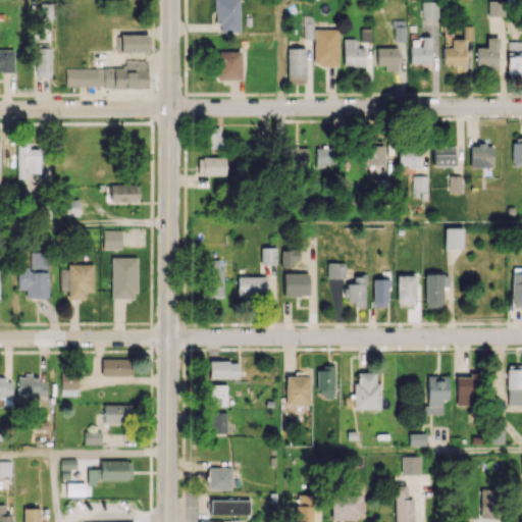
[(238,0),(215,0),(215,32),(238,32),(238,0)]
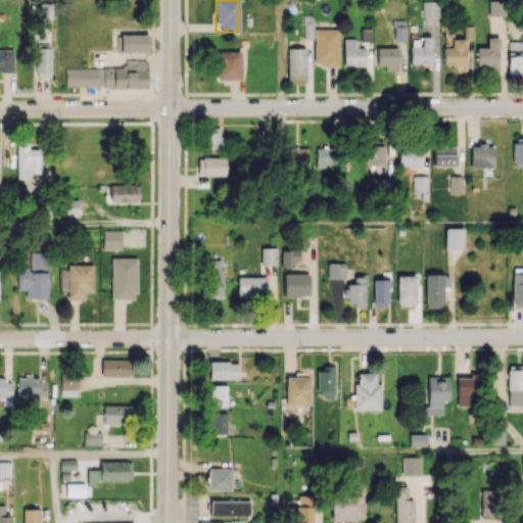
[(488,16),(505,16),(505,0),(488,0),(488,16)]
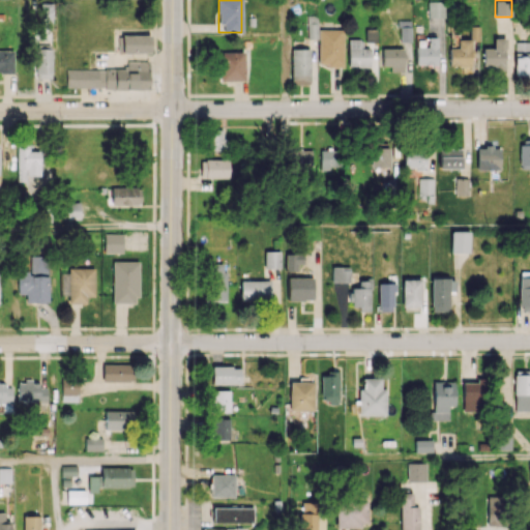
[(444,17),(444,1),(428,1),(428,18),(444,17)]
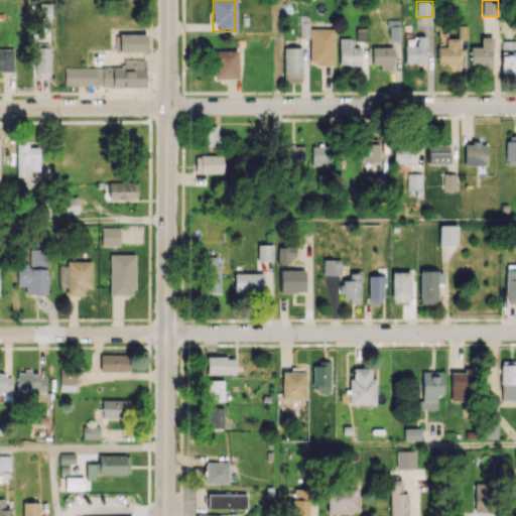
[(309,37),(308,15),(299,15),(300,37),(309,37)]
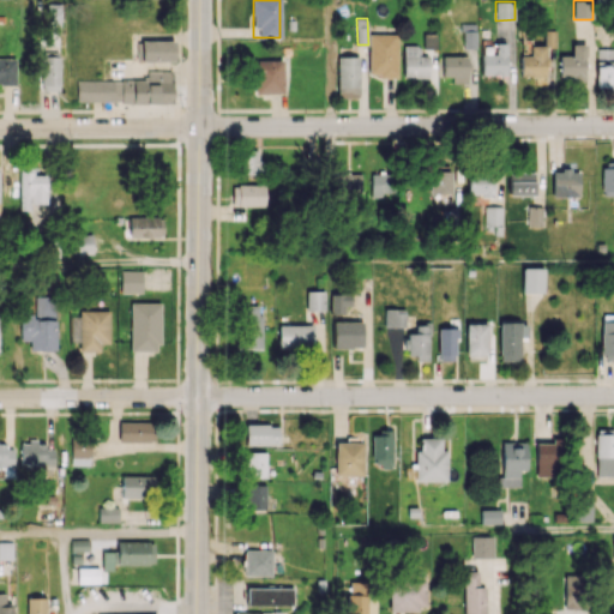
[(463,48),(476,48),(476,23),(462,23),(463,48)]
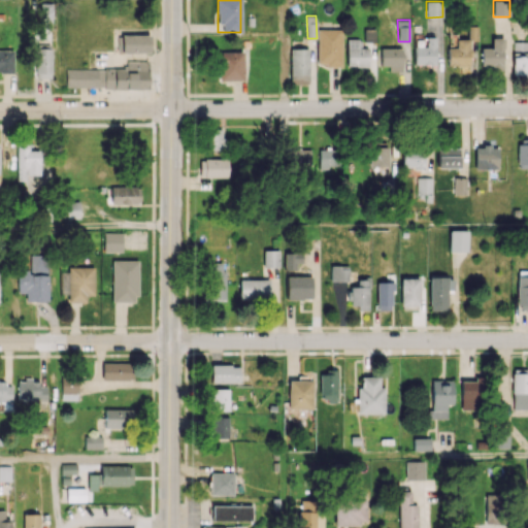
[(448,47),(448,65),(469,66),(470,40),(476,40),(477,26),(468,26),(468,39),(456,39),(456,47),(448,47)]
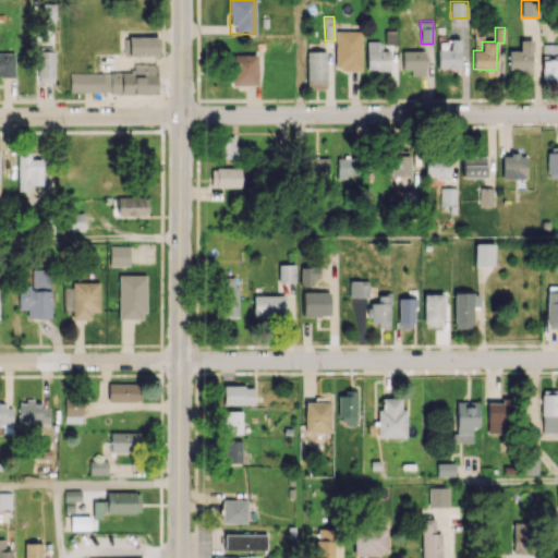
[(361,31),(335,31),(336,70),(361,69),(361,31)]
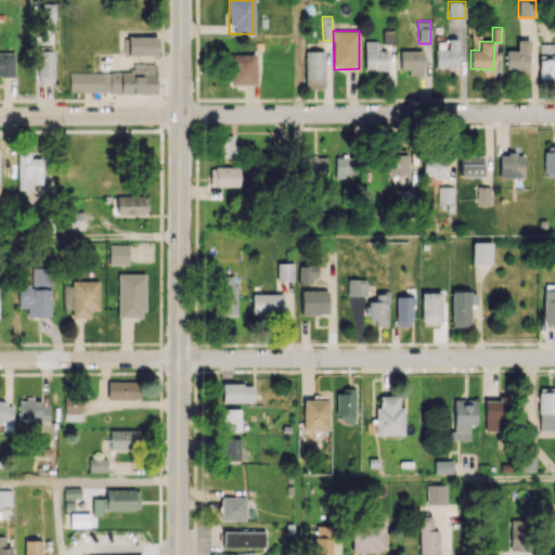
[(127,55),(157,55),(157,37),(128,37),(127,55)]
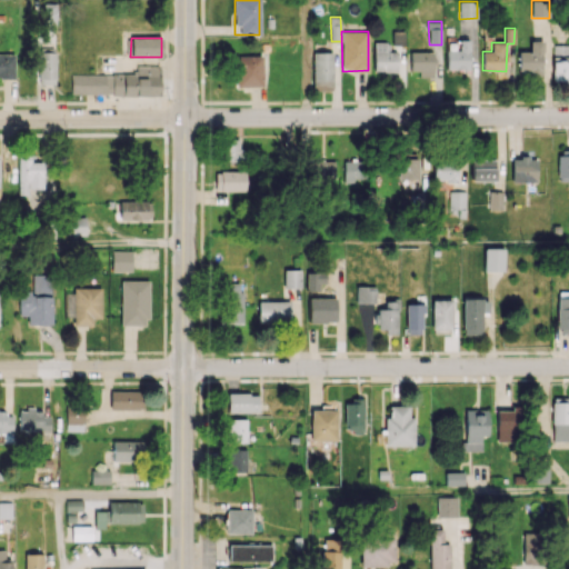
[(446,69),(469,70),(469,39),(458,39),(458,43),(447,42),(446,69)]
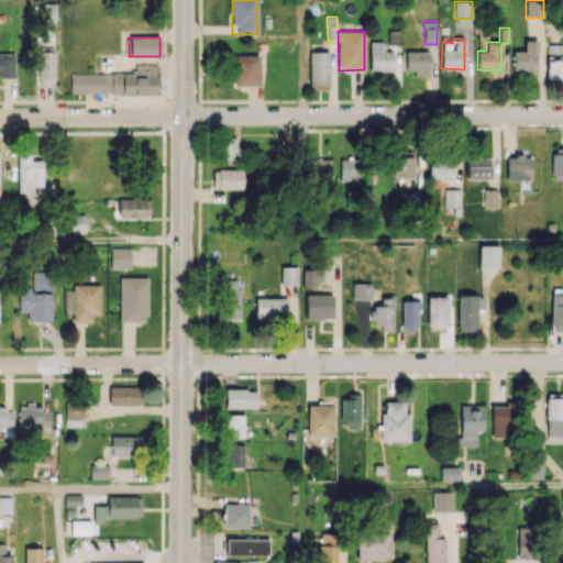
[(393,70),(393,51),(384,51),(384,42),(371,41),(370,70),(393,70)]
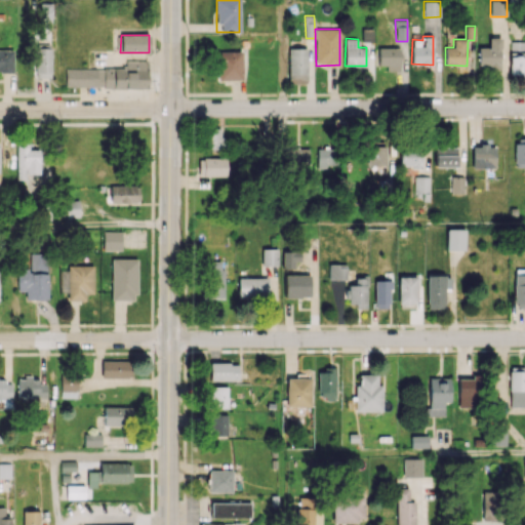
[(501,38),(489,38),(488,47),(478,47),(478,67),(500,67),(501,38)]
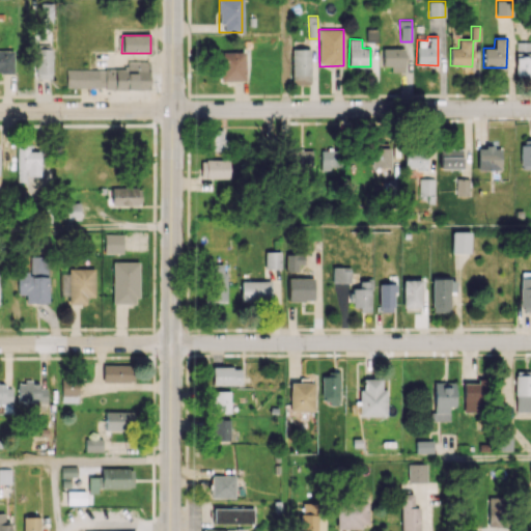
[(515,78),(530,78),(530,67),(530,42),(515,42),(515,78)]
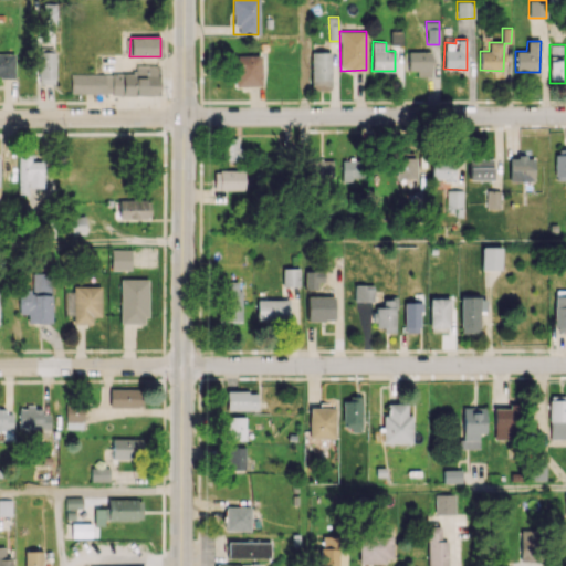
[(408,70),(417,70),(417,76),(430,76),(431,51),(408,51),(408,70)]
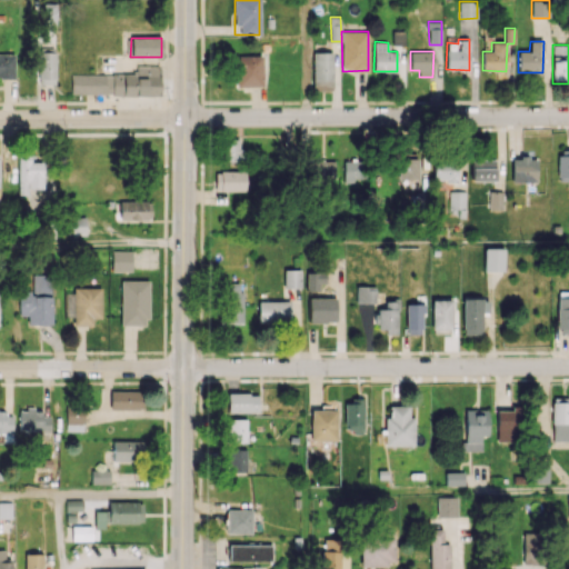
[(0,77),(10,78),(10,53),(0,52),(0,77)]
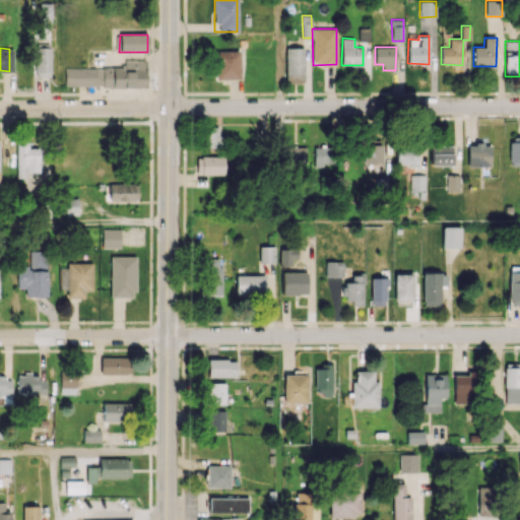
[(51,48),(35,48),(36,76),(51,76),(51,48)]
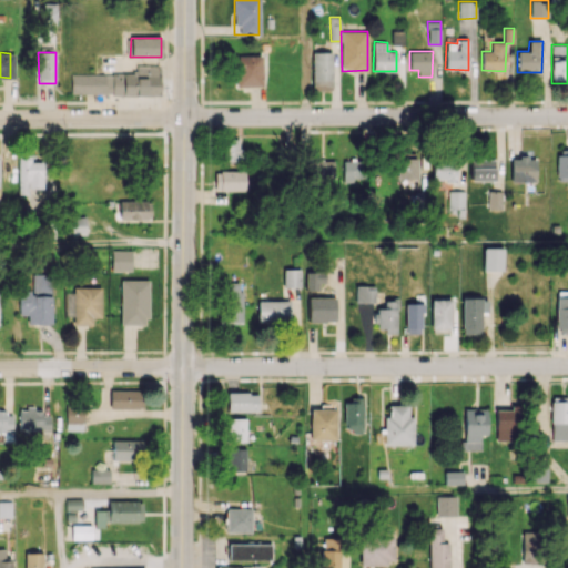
[(313,90),(332,90),(333,52),(313,52),(313,90)]
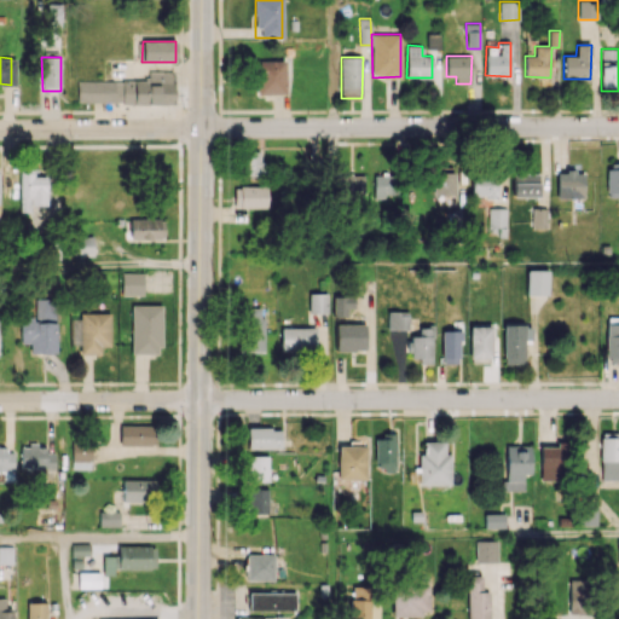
[(285,93),(284,61),(255,61),(256,94),(285,93)]
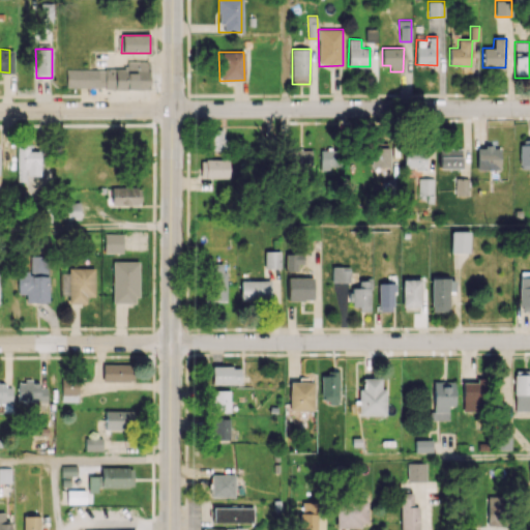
[(65,88),(147,89),(148,61),(127,61),(127,70),(66,68),(65,88)]
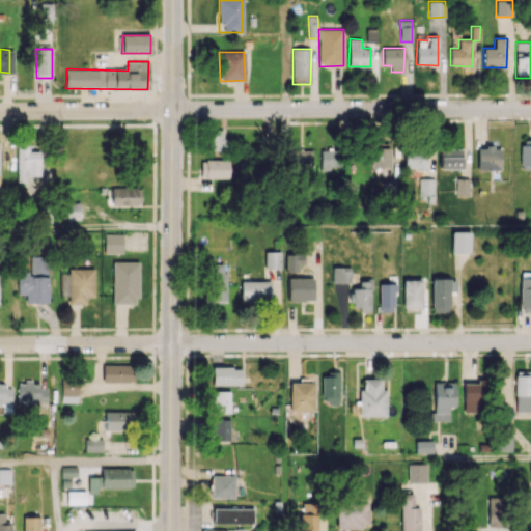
[(224,150),(225,131),(207,130),(206,150),(224,150)]
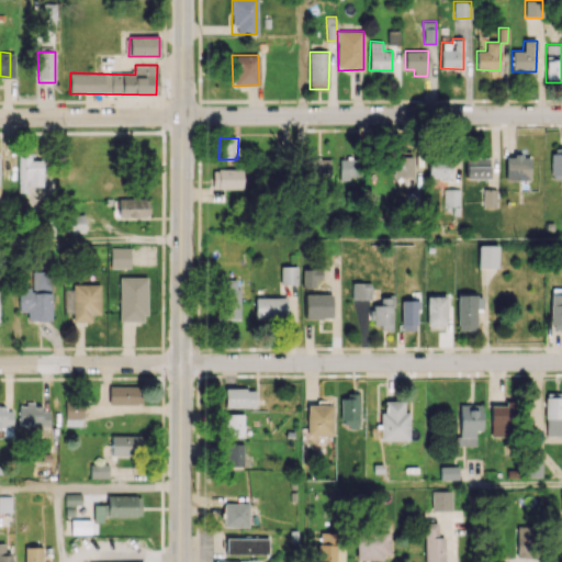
[(561,147),(551,148),(551,179),(561,178),(561,147)]
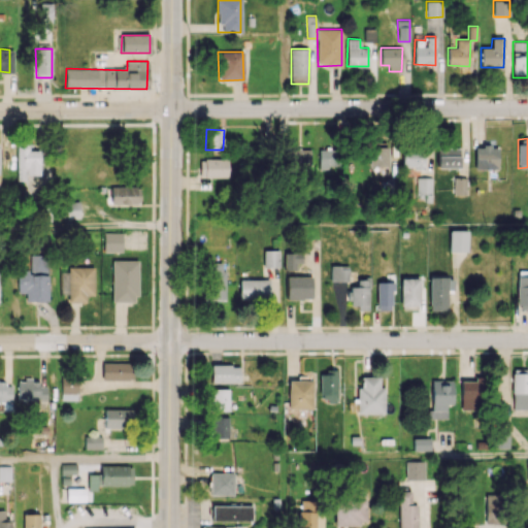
[(18,145),(17,180),(27,180),(27,174),(39,175),(40,151),(27,151),(28,145),(18,145)]
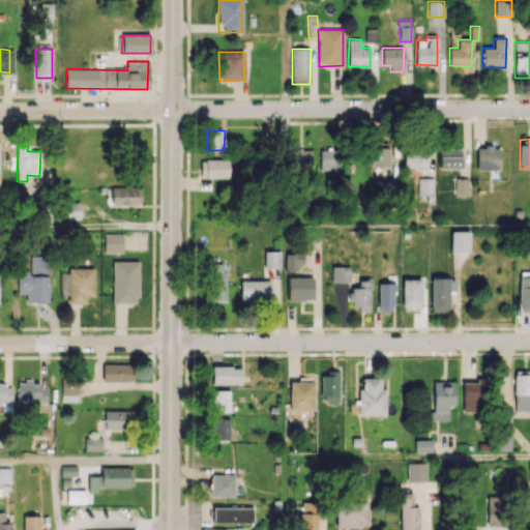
[(476,147),(477,170),(500,169),(500,146),(476,147)]
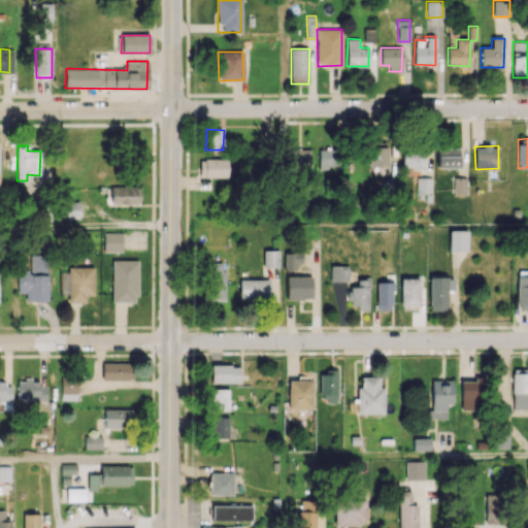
[(388,146),(369,146),(369,166),(388,166),(388,146)]
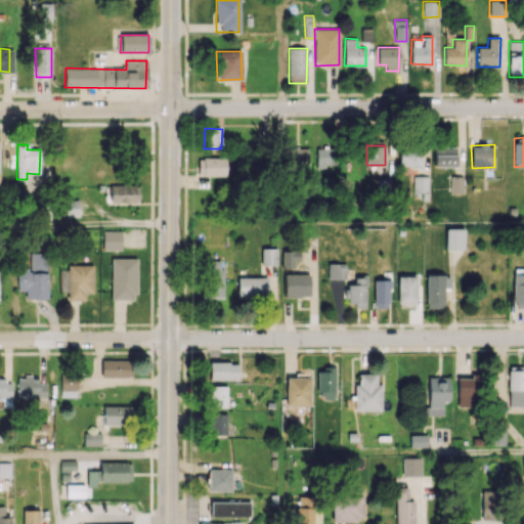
[(316,166),(337,167),(337,146),(317,146),(316,166)]
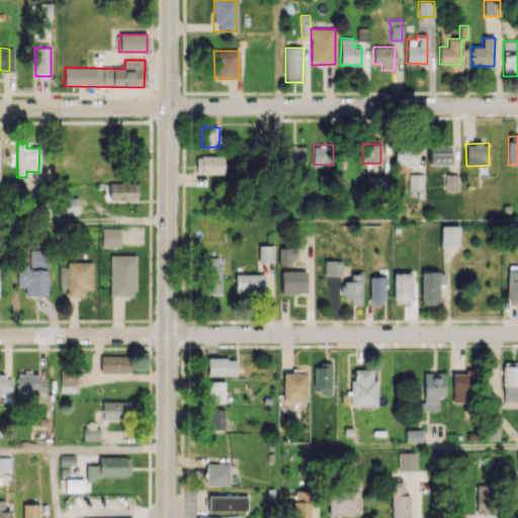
[(304,146),(283,147),(283,165),(305,164),(304,146)]
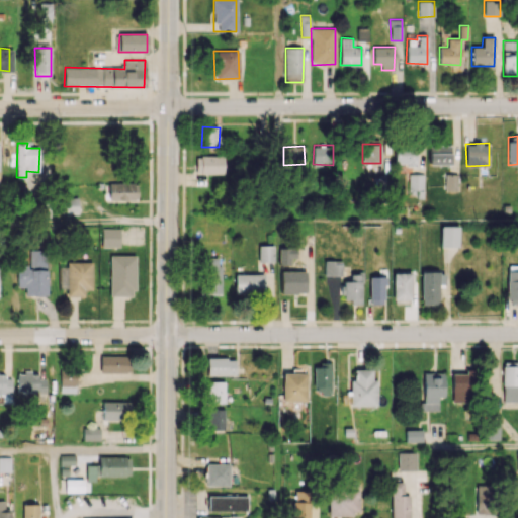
[(416,164),(417,147),(396,146),(395,164),(416,164)]
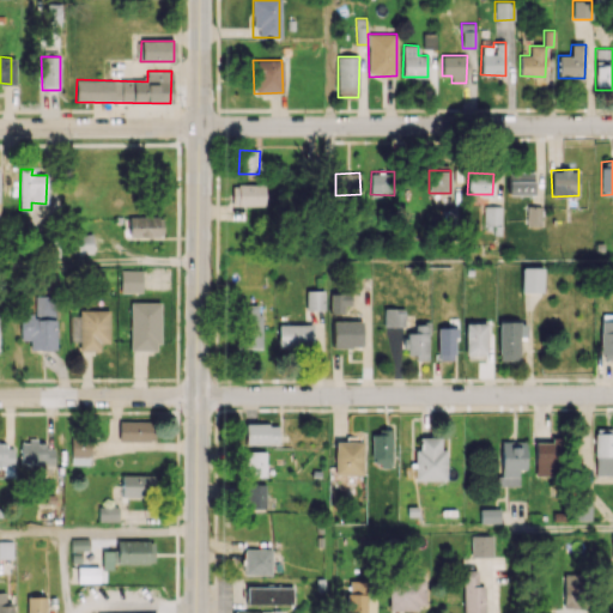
[(509,194),(533,195),(534,173),(509,173),(509,194)]
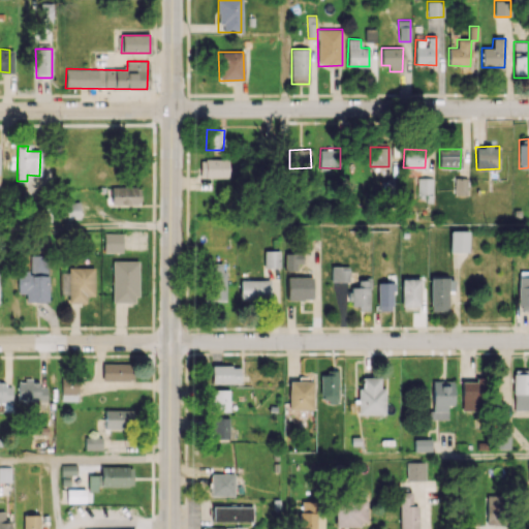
[(228,177),(228,159),(200,159),(200,178),(228,177)]
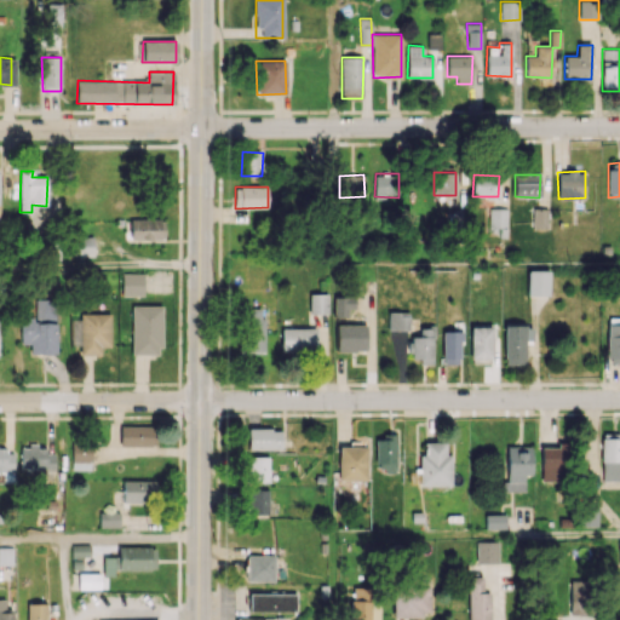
[(547,229),(547,208),(533,207),(533,229),(547,229)]
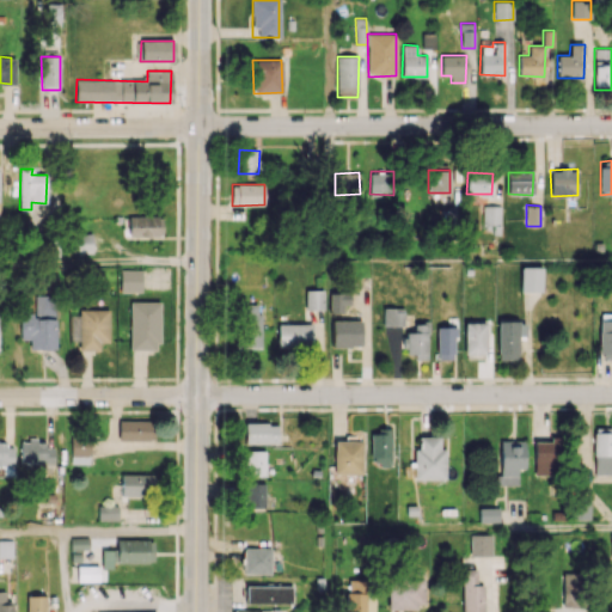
[(483,226),(500,226),(500,206),(484,206),(483,226)]
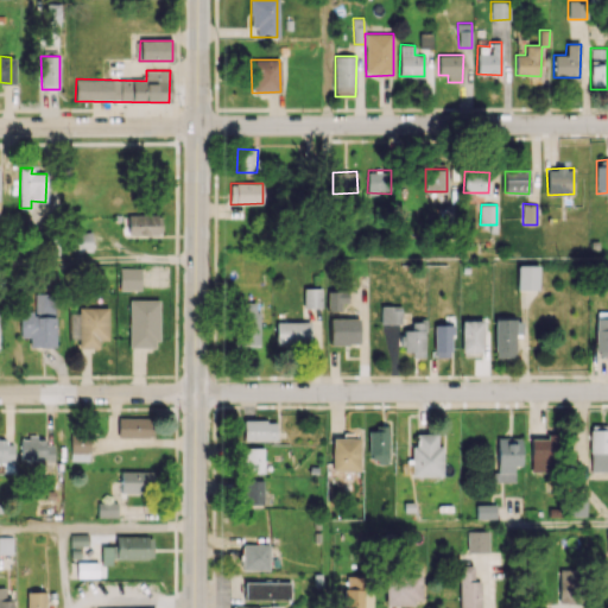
[(162,235),(160,215),(128,215),(128,236),(162,235)]
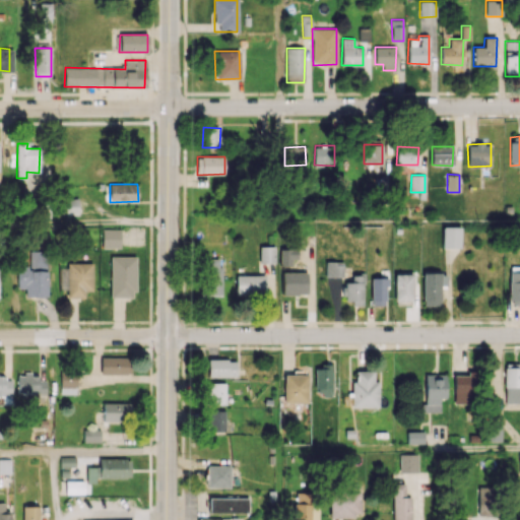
[(78,198),(62,198),(63,215),(79,214),(78,198)]
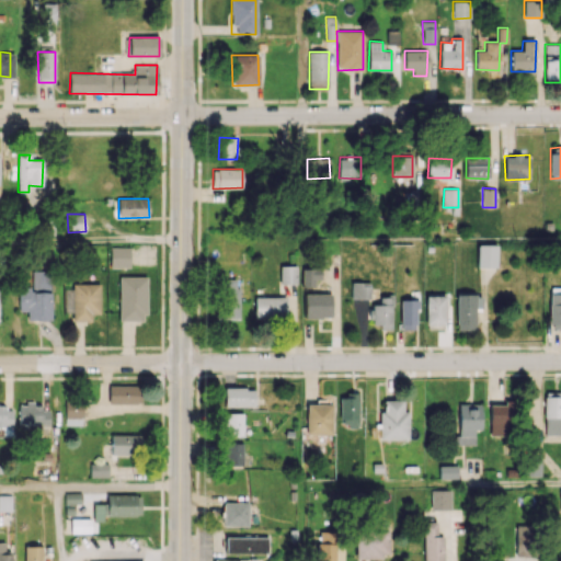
[(477,267),(496,267),(496,244),(477,244),(477,267)]
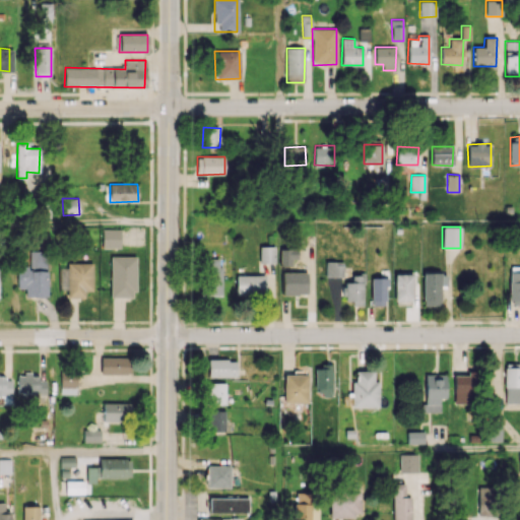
[(120,229),(102,230),(102,248),(120,248),(120,229)]
